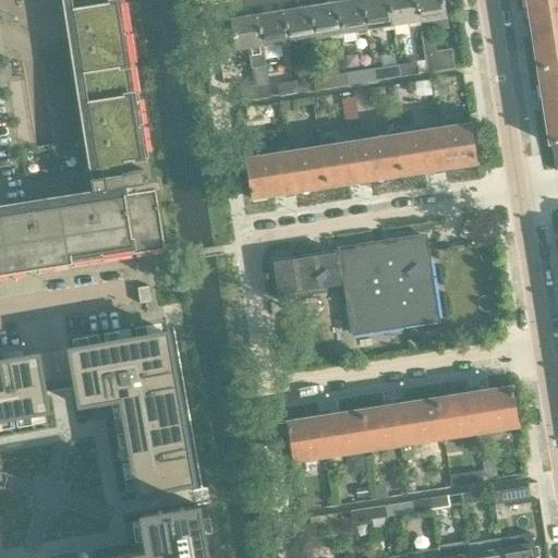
[(21,63),(43,201),(155,183),(124,0),(31,0),(41,60),(21,63)]
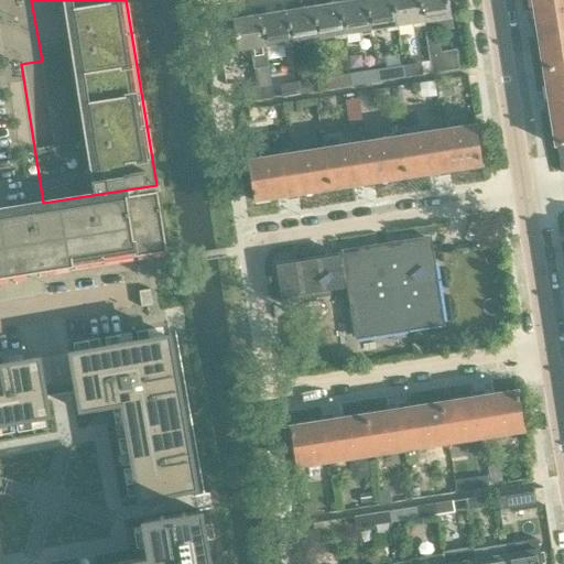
[(366,0),(339,4),(344,34),(370,30),(366,0)]
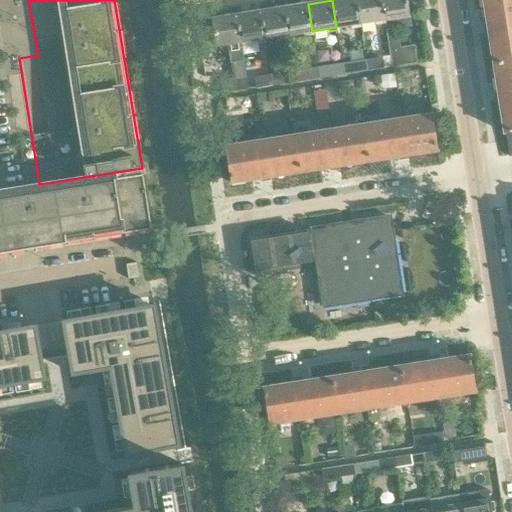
[(356,0),(334,0),(332,0),(336,27),(360,23),(356,0)]
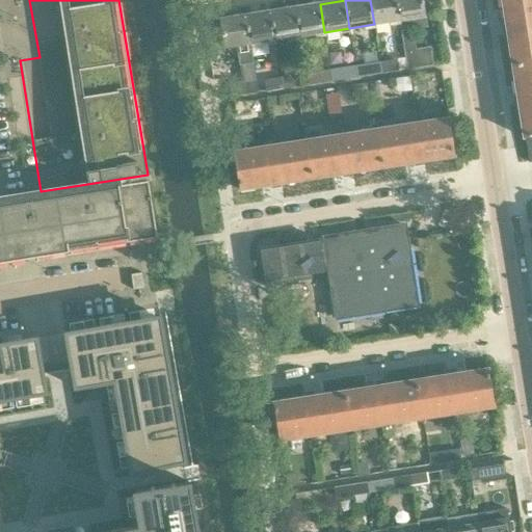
[(395,0),(370,0),(374,24),(399,21),(395,0)]
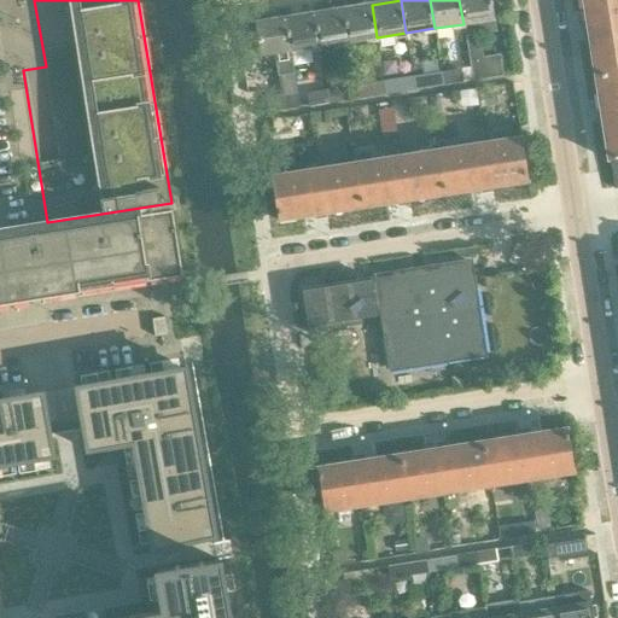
[(471,70),(472,80),(501,76),(499,57),(482,59),(479,47),(479,48),(477,34),(495,31),(489,0),(459,0),(464,24),(471,70)]
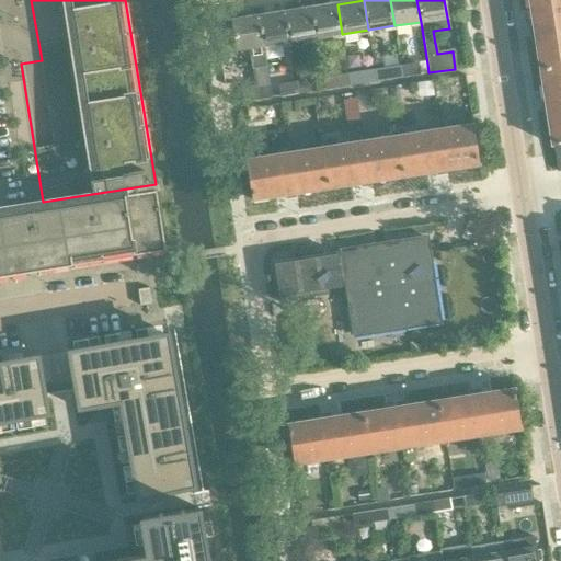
[(560,0),(528,0),(539,69),(560,66),(560,0)]
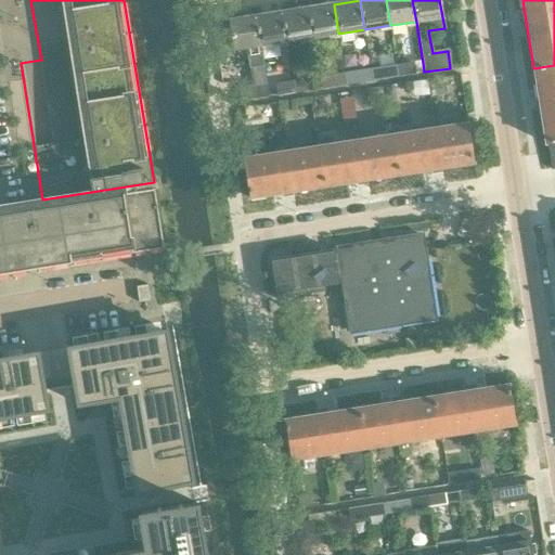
[(334,4),(308,9),(312,38),(338,34),(334,4)]
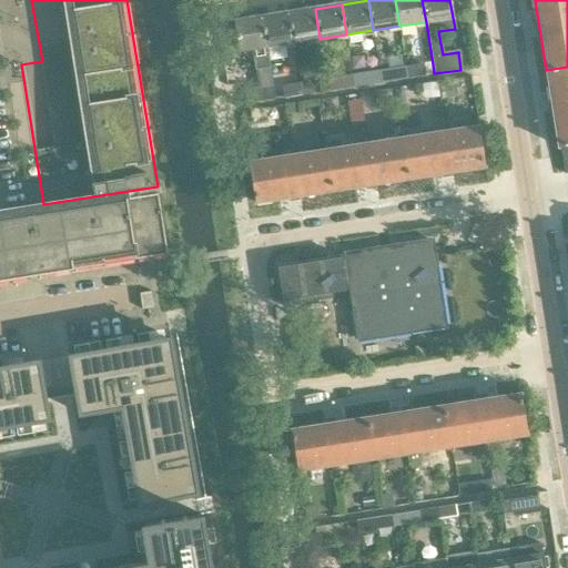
[(315,9),(288,12),(293,42),(308,40),(311,51),(322,49),(320,39),(315,9)]
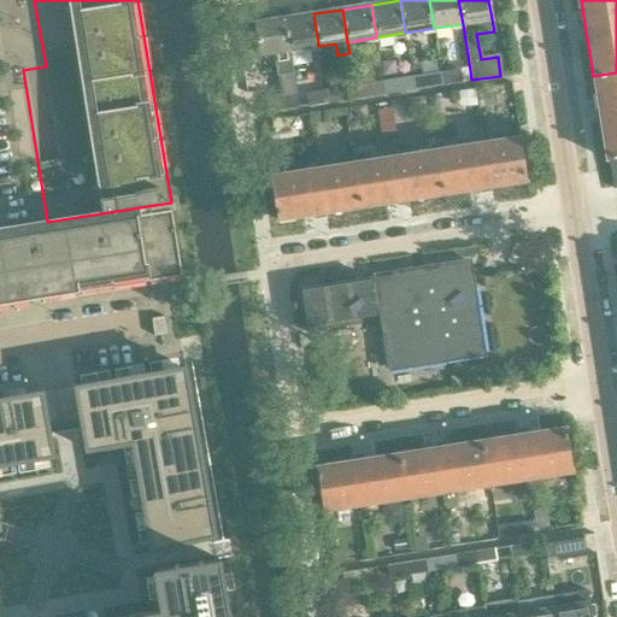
[(313,13),(285,18),(289,51),(318,46),(313,13)]
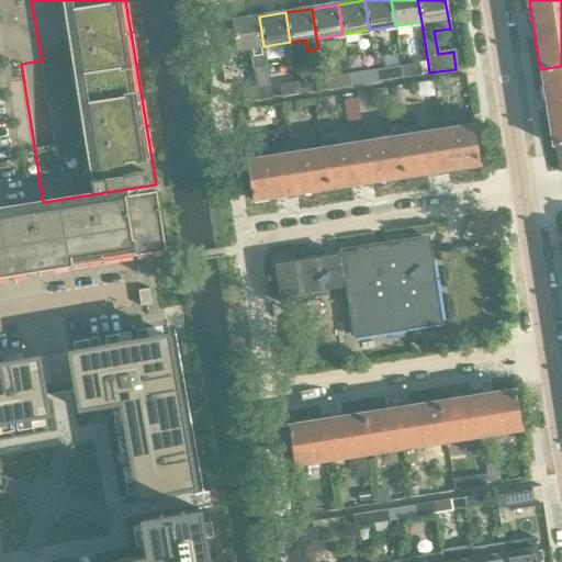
[(232,21),(237,51),(249,48),(253,69),(258,68),(260,85),(243,88),(245,102),(271,98),(263,46),(259,17),(232,21)]
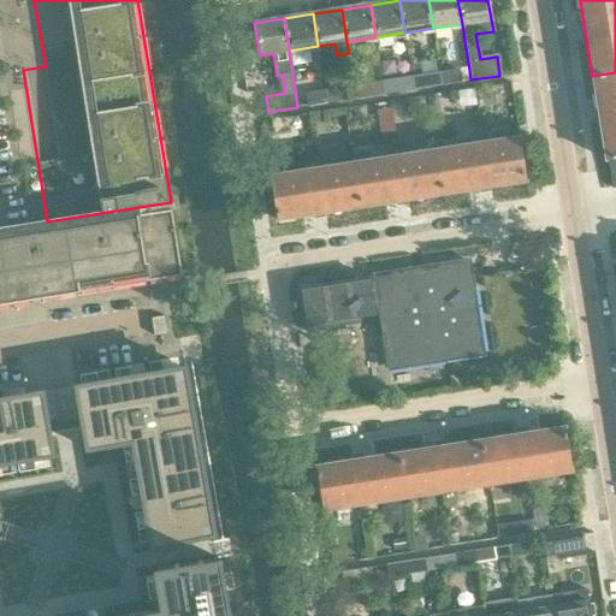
[(442,84),(471,80),(469,70),(439,75),(442,84)]
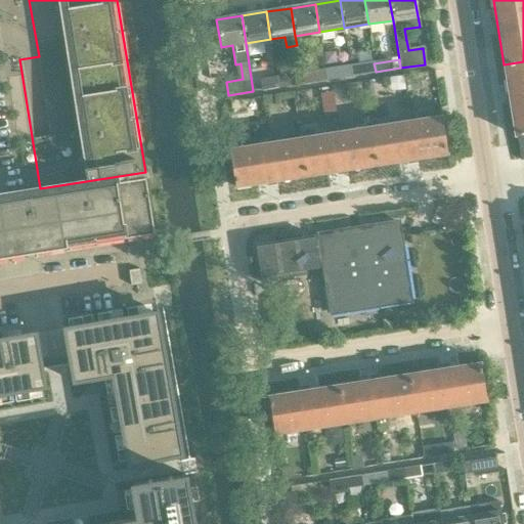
[(523,61),(504,64),(515,135),(517,135),(523,134),(523,61)]
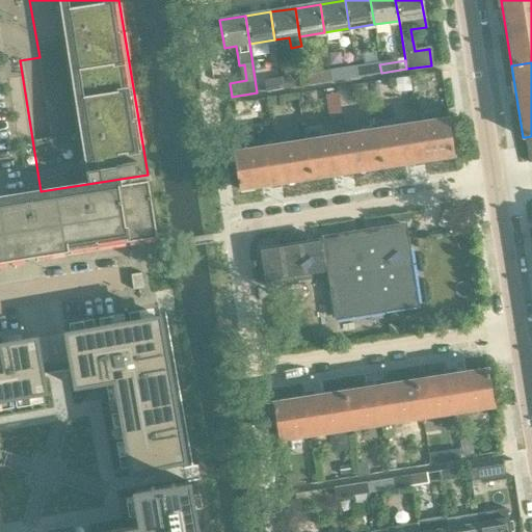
[(381,73),(379,64),(364,67),(365,76),(381,73)]
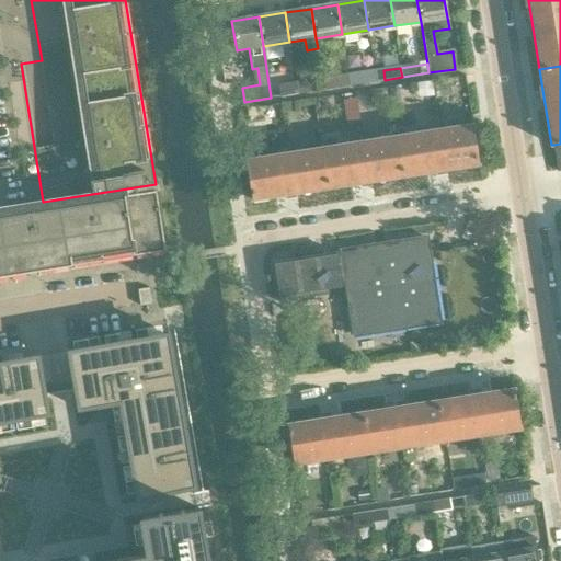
[(365,72),(348,76),(350,86),(367,82),(365,72)]
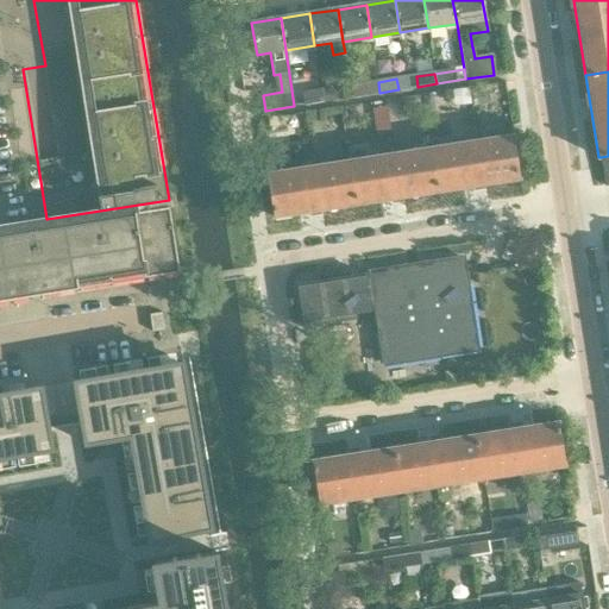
[(380,93),(378,82),(359,85),(360,95),(380,93)]
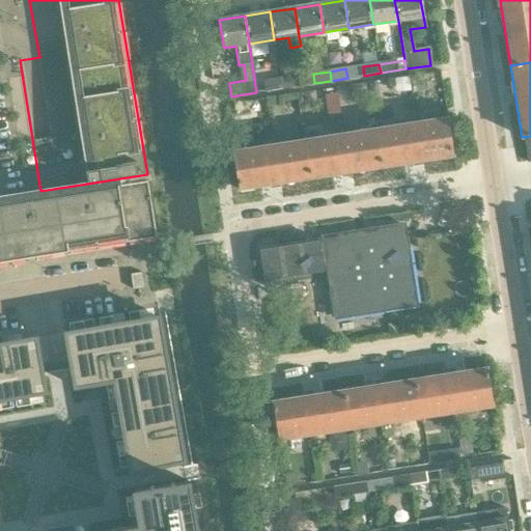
[(296,77),(280,79),(281,88),(298,86),(296,77)]
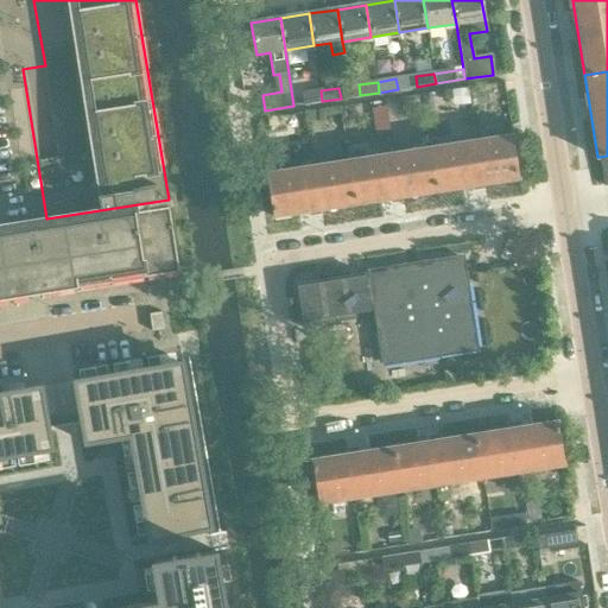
[(322,101),(321,90),(302,94),(303,105),(322,101)]
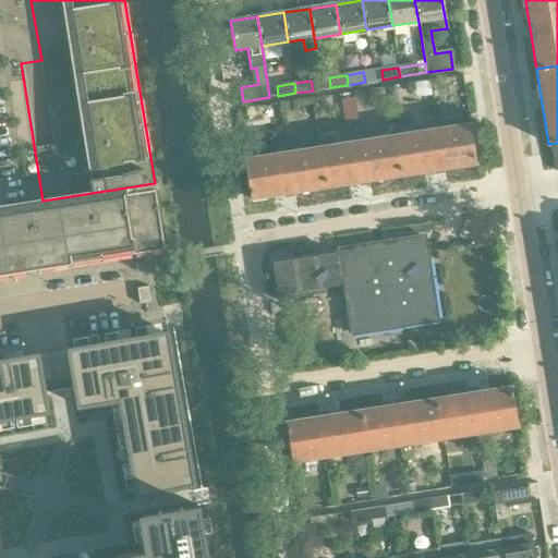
[(470,125),(395,136),(401,176),(476,164),(470,125)]
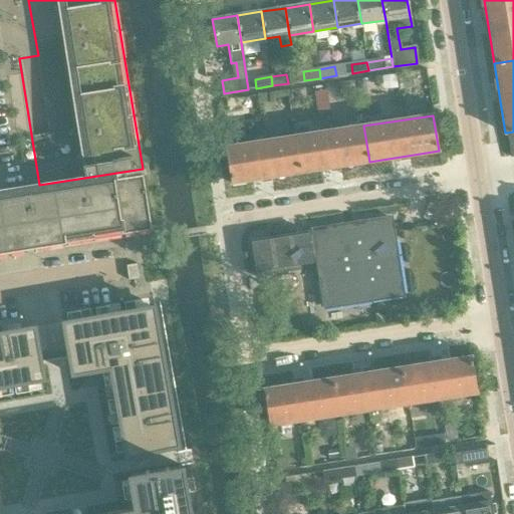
[(363,125),(294,136),(300,173),(369,162),(363,125)]
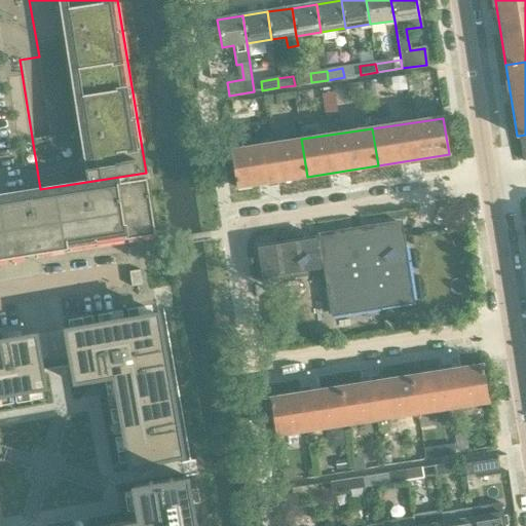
[(307,177),(301,139),(230,150),(236,188),(307,177)]
